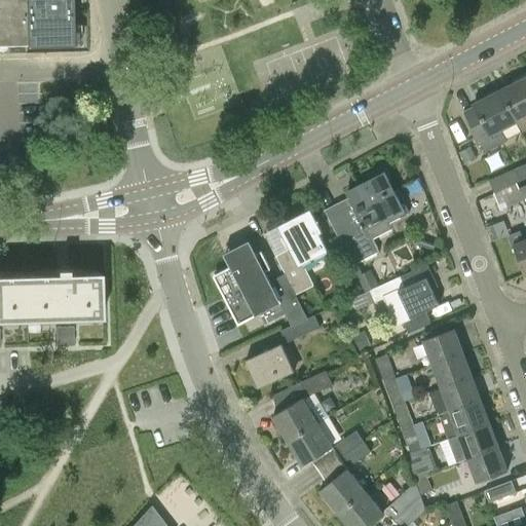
[(0,0),(0,43),(27,43),(24,0),(0,0)]
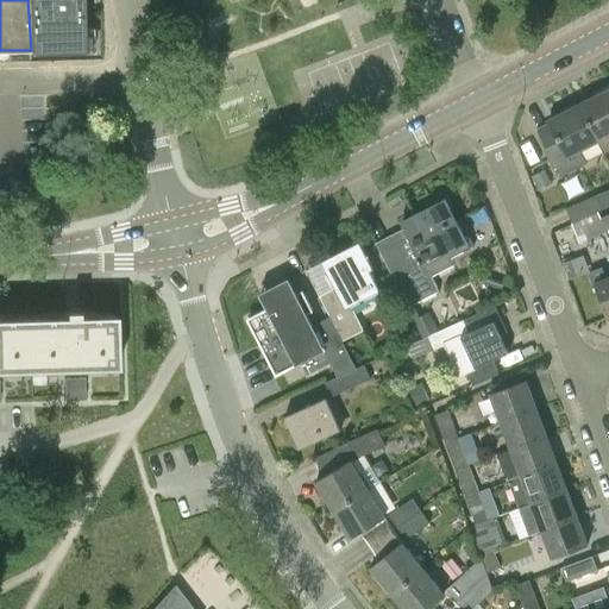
[(79,0),(29,0),(31,50),(33,50),(33,52),(85,51),(85,8),(80,8),(79,0)]
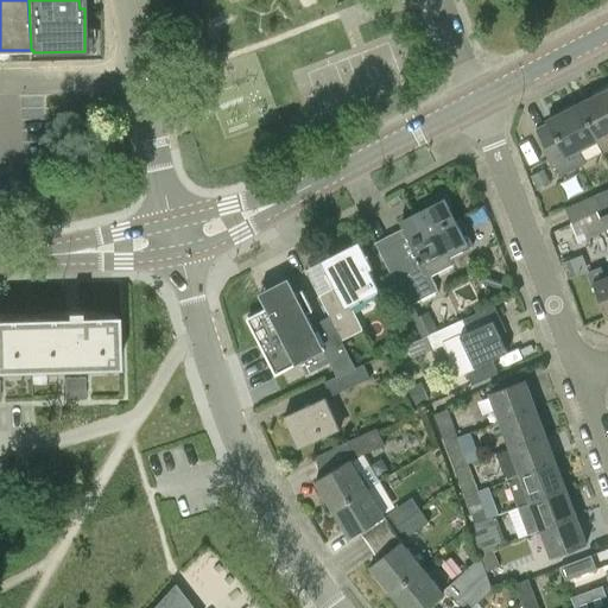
[(607,88),(577,105),(596,141),(597,140),(605,153),(607,151),(607,88)]
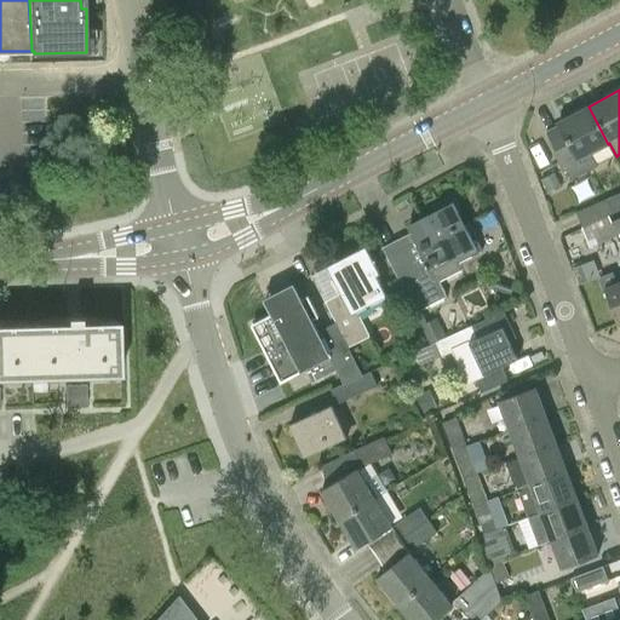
[(546,131),(564,167),(570,181),(598,166),(591,153),(608,144),(589,107),(558,122),(560,125),(546,131)]
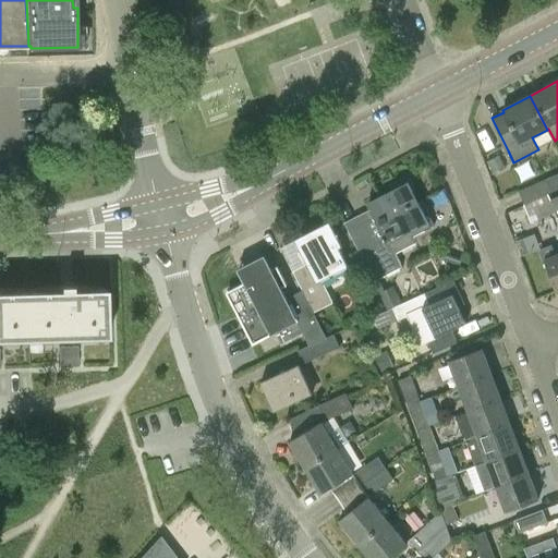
[(499,155),(487,161),(493,173),(505,167),(499,155)]
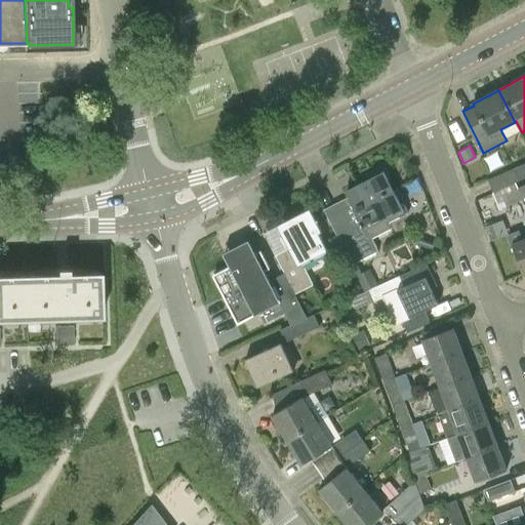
[(514,168),(497,175),(488,179),(493,192),(515,182),(519,179),(514,168)]
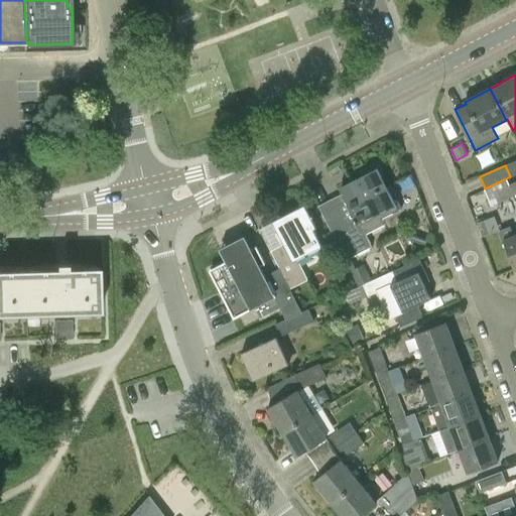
[(317,206),(340,248),(346,260),(372,247),(358,220),(387,205),(391,213),(401,208),(389,185),(385,187),(376,169),(341,188),(343,192),(317,206)]
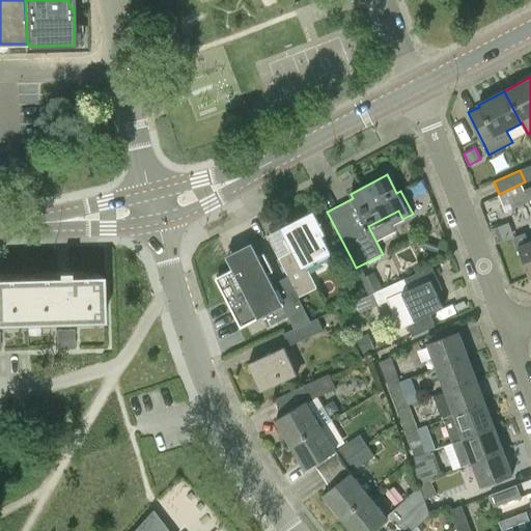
[(415,197),(426,191),(422,183),(411,189),(415,197)]
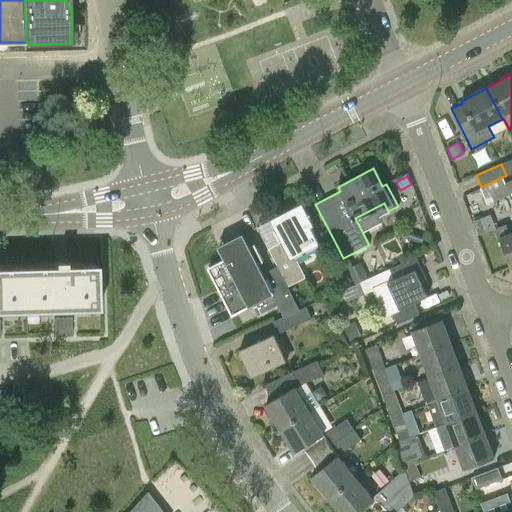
[(502,177),(481,187),(480,187),(487,205),(510,195),(505,183),(505,182),(504,183),(502,177)]
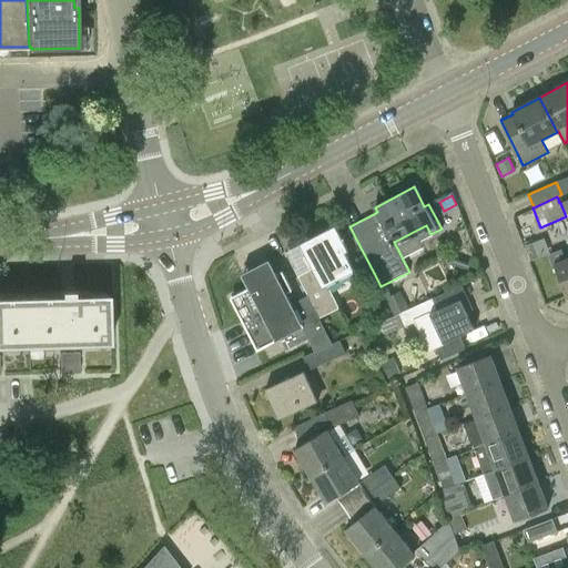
[(298,244),(312,269),(298,276),(316,311),(315,312),(318,318),(320,318),(340,308),(327,285),(354,271),(345,253),(348,251),(335,225),(298,244)]
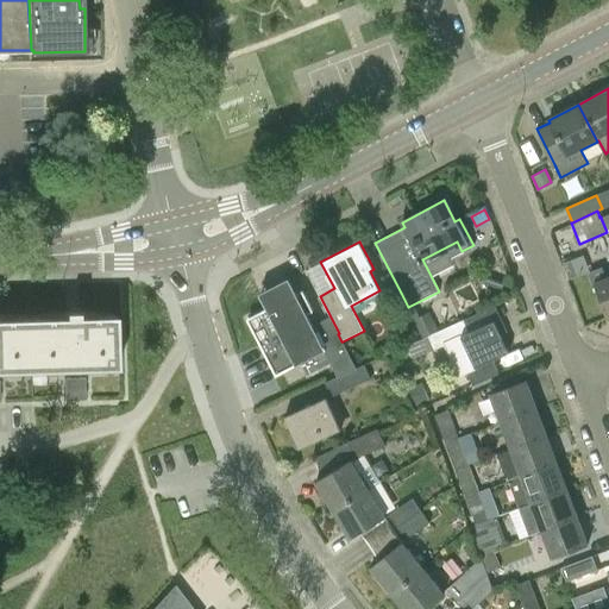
[(608,318),(608,277),(607,278),(602,267),(589,271),(607,319),(608,318)]
